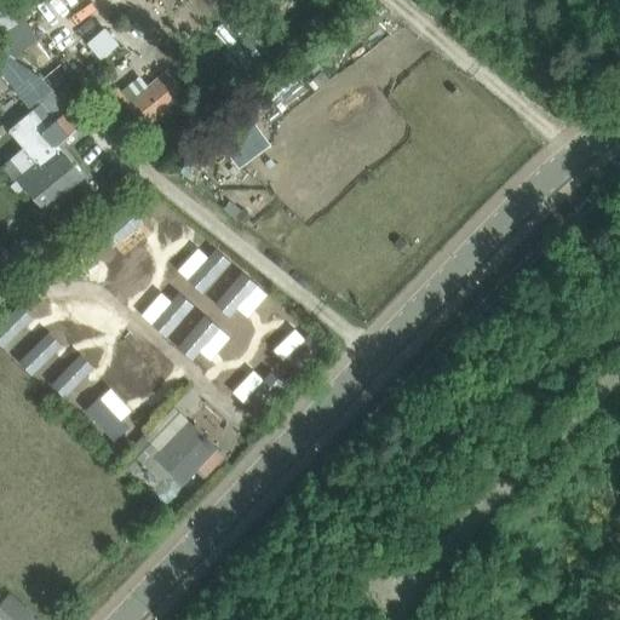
[(121,96),(131,108),(147,127),(185,96),(156,61),(137,76),(141,80),(121,96)]
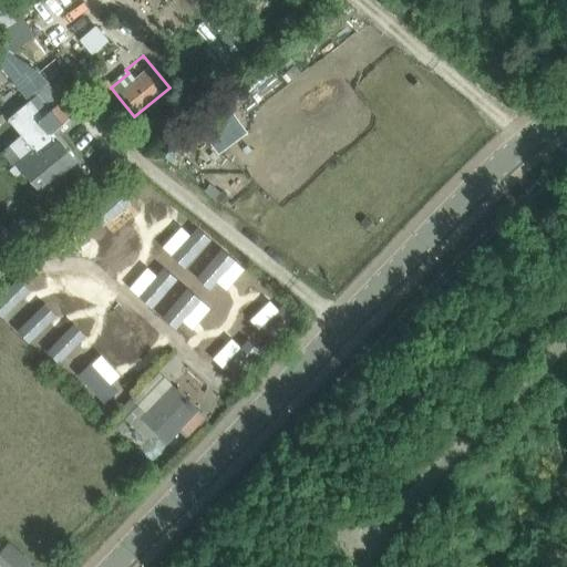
[(22,135),(2,152),(13,166),(10,169),(16,176),(23,171),(41,192),(76,162),(59,141),(59,142),(51,133),(54,130),(44,117),(30,101),(9,119),(22,135)]
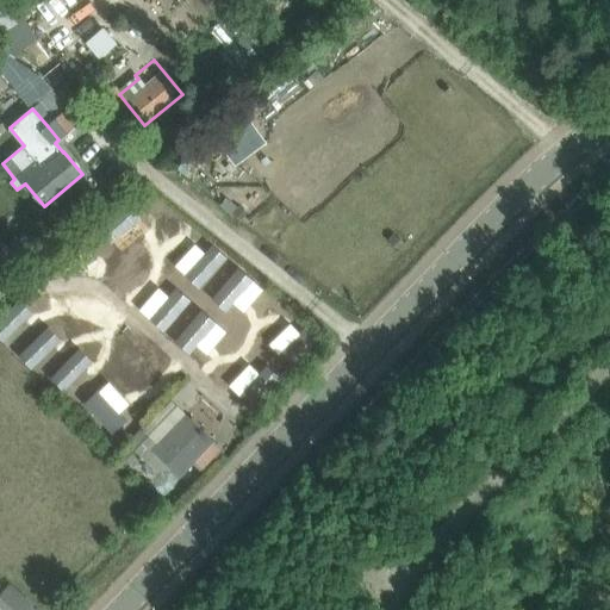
[(69,109),(48,126),(58,139),(80,122),(69,109)]
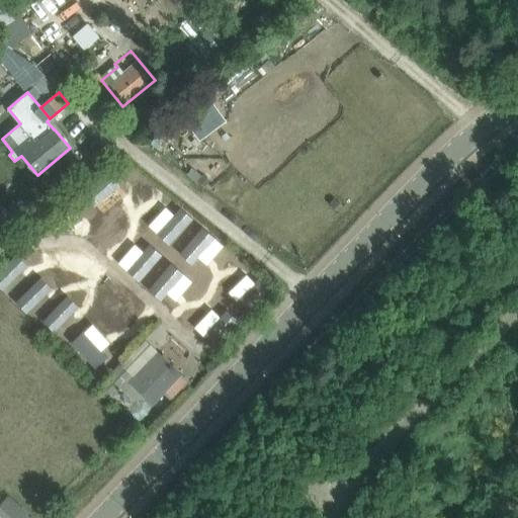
[(99,369),(99,370),(125,343),(103,321),(76,349),(83,355),(76,362),(92,376),(99,369)]
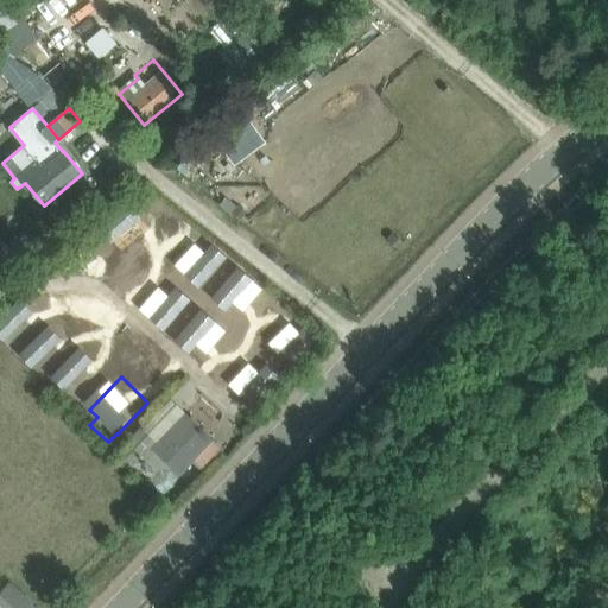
[(149,449),(179,477),(195,461),(203,470),(223,449),(183,412),(149,449)]
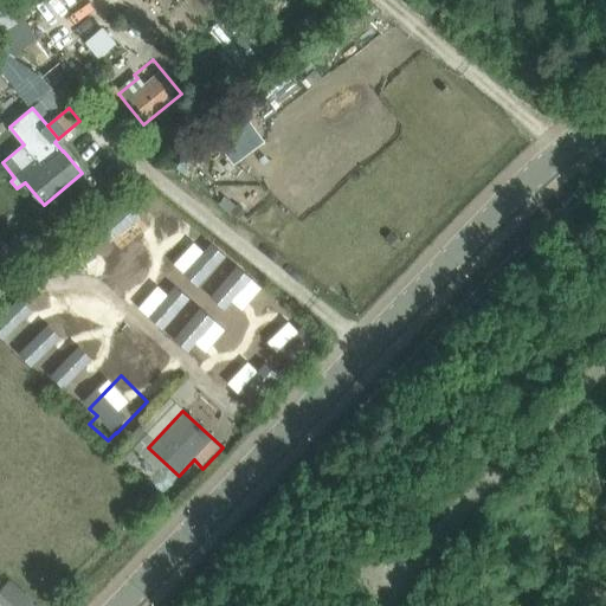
[(0,605),(14,605),(0,592),(0,605)]
